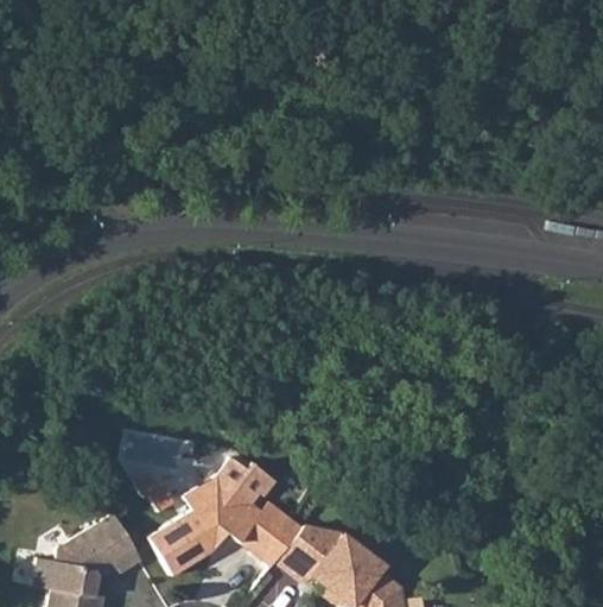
[(232,456),(217,476),(184,495),(192,510),(148,537),(172,575),(213,550),(205,539),(213,535),(215,523),(240,542),(262,511),(252,503),(260,492),(265,495),(277,480),(252,462),(247,468),(232,456)]
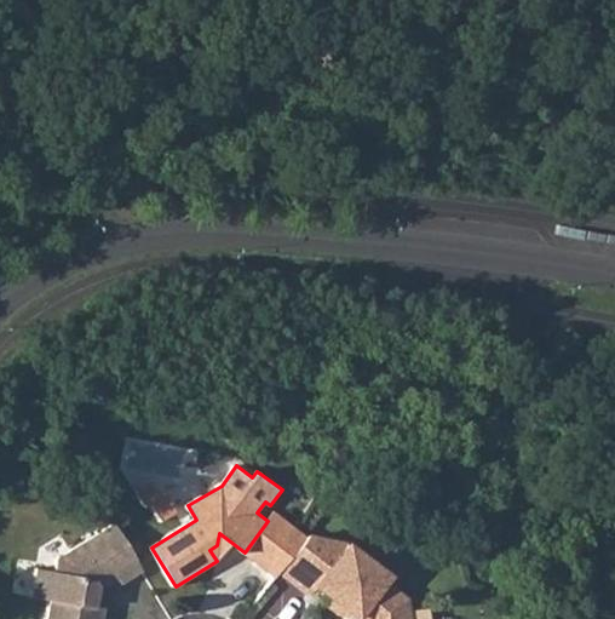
[(268,521),(245,552),(258,563),(289,522),(275,511),(268,521)]
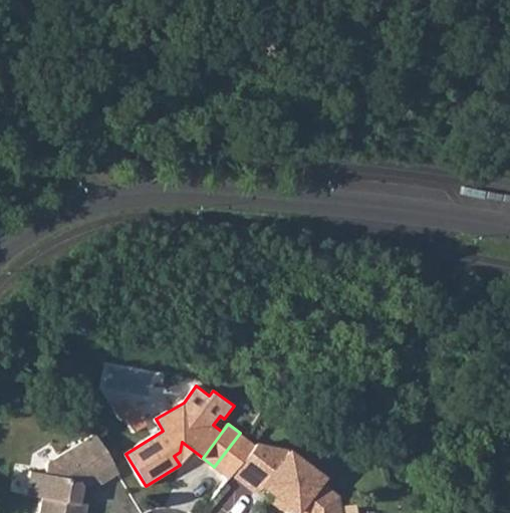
[(214,467),(230,479),(234,474),(256,445),(240,433),(214,467)]
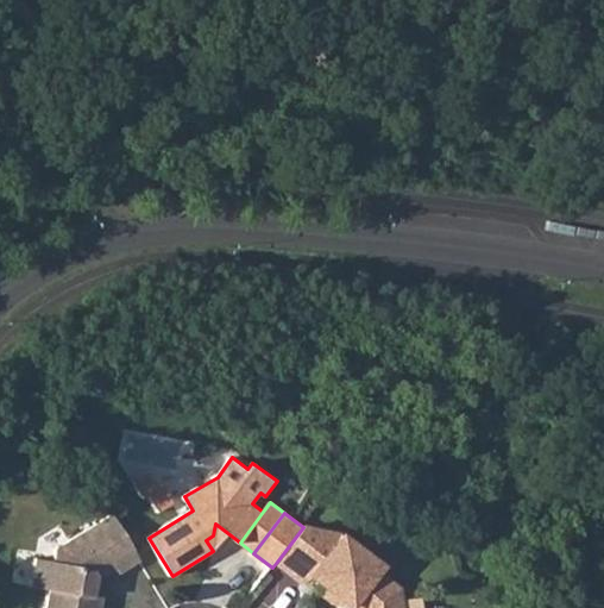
[(101,607),(105,596),(94,594),(96,576),(101,577),(118,568),(120,572),(143,559),(114,514),(58,547),(56,561),(38,557),(33,585),(52,589),(48,607),(101,607)]
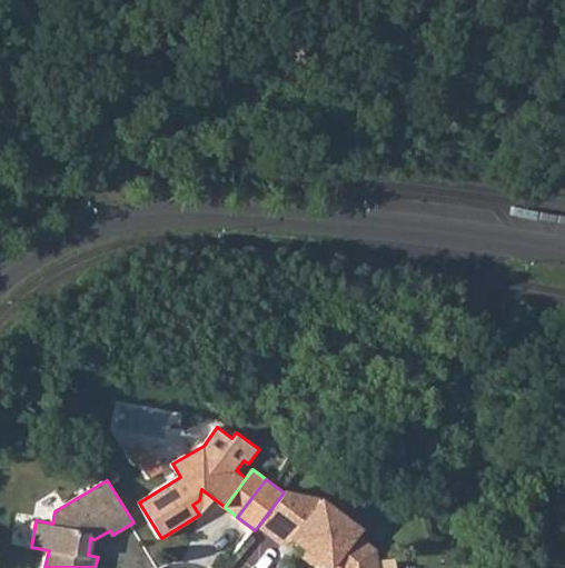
[(320,499),(285,491),(284,492),(259,525),(287,546),(293,538),(333,567),(377,567),(375,549),(355,534),(358,528),(320,499)]
